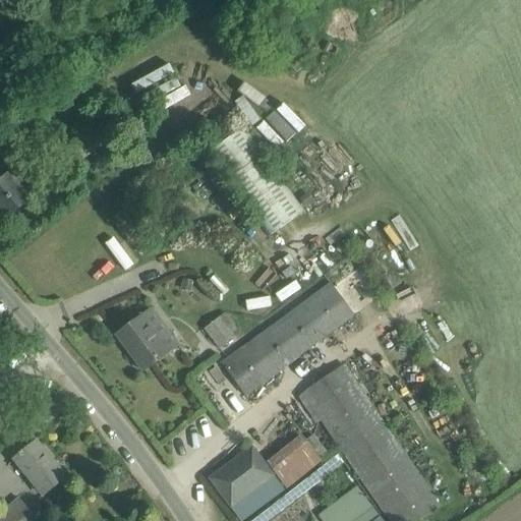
[(283,102),(266,118),(287,140),(304,124),(283,102)]
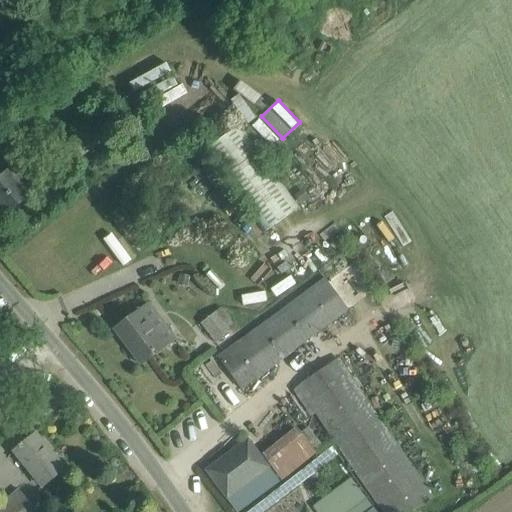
[(207,145),(265,230),(296,209),(238,124),(207,145)]
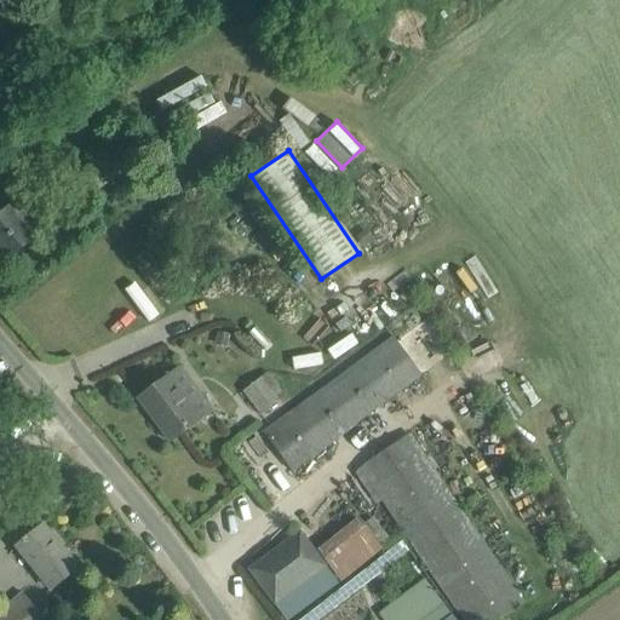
[(10,208),(3,214),(0,216),(0,250),(7,260),(34,239),(27,229),(38,220),(24,204),(12,212),(10,208)]
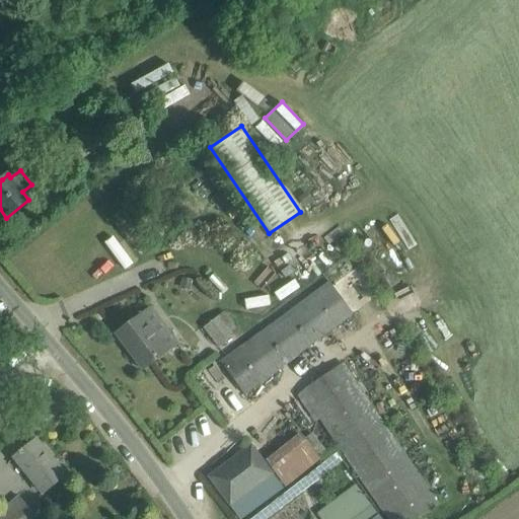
[(225,296),(233,287),(211,267),(203,276),(225,296)]
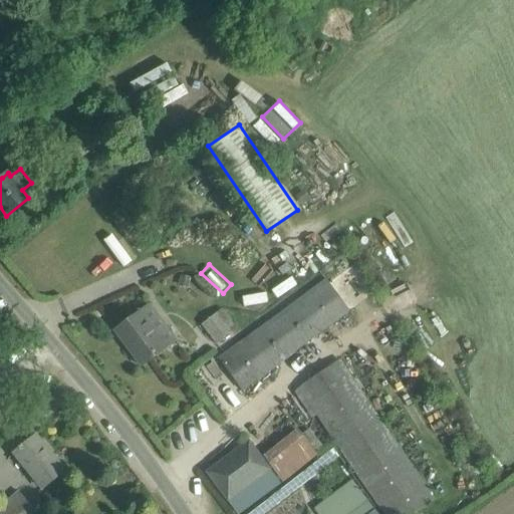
[(328,283),(238,350),(222,362),(243,391),(348,310),(328,283)]
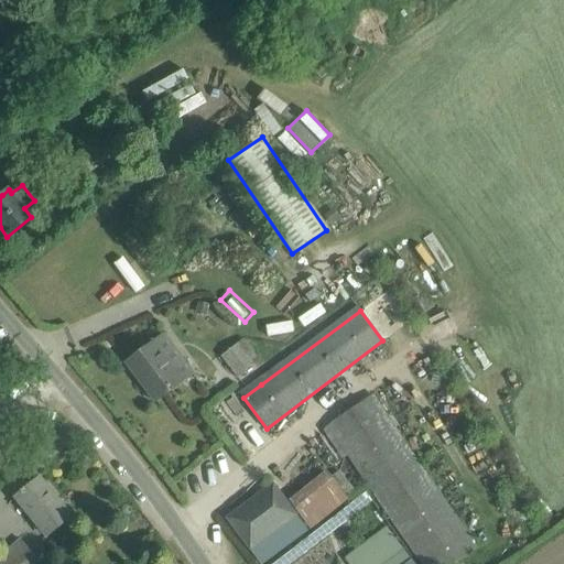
[(259,361),(242,338),(220,356),(237,377),(259,361)]
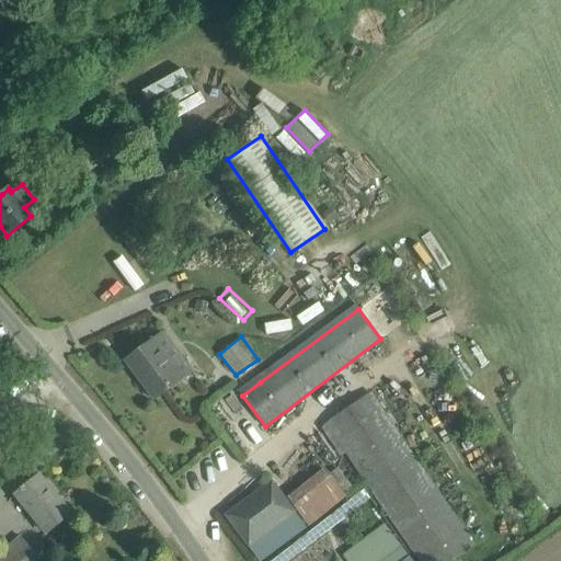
[(151,340),(125,359),(155,399),(189,374),(171,350),(163,355),(151,340)]
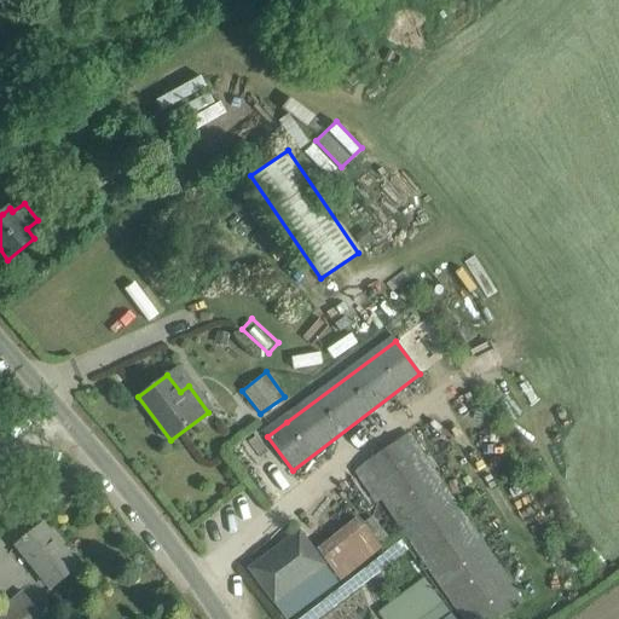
[(462,618),(497,618),(522,602),(409,434),(359,467),(462,618)]
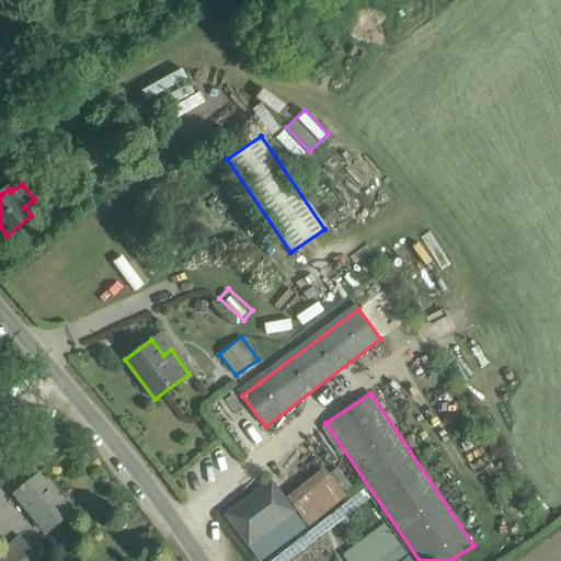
[(23,485),(19,489),(21,490),(15,494),(46,533),(69,514),(56,497),(54,499),(36,477),(24,488),(23,485)]
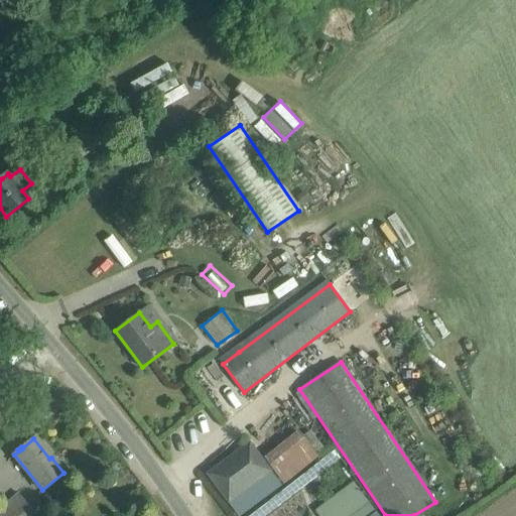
[(247,444),(224,463),(208,474),(238,515),(243,515),(280,489),(247,444)]
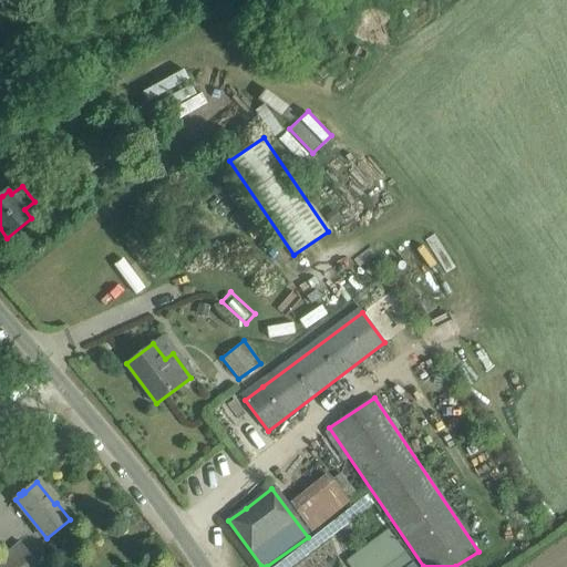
[(415,566),(406,554),(388,529),(347,562),(350,566),(415,566)]
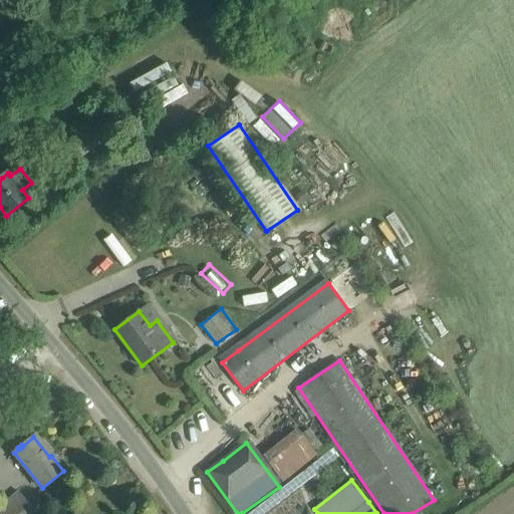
[(37,513),(19,491),(0,506),(0,513),(37,513)]
